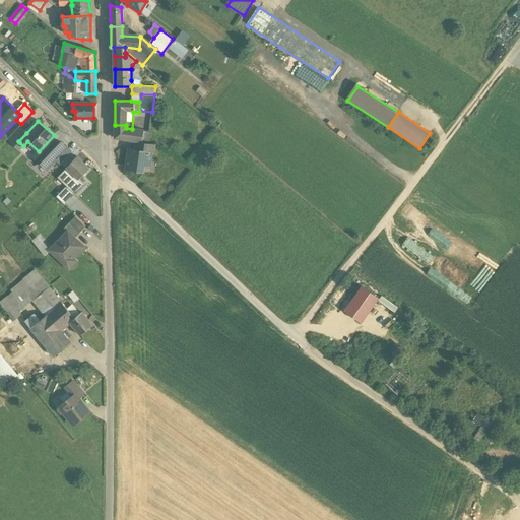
[(126,125),(115,125),(114,138),(140,142),(142,143),(144,131),(132,129),(126,128),(126,125)]
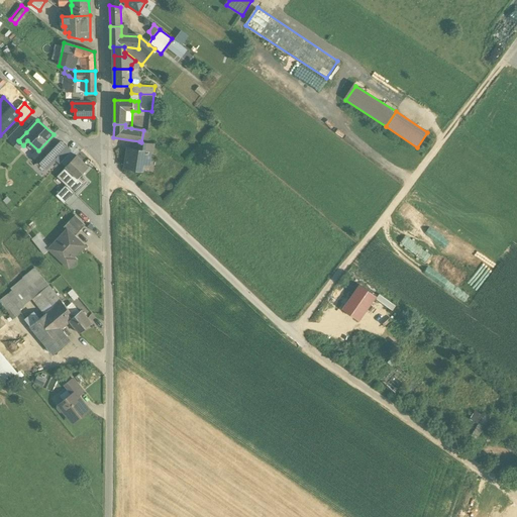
[(19,126),(7,138),(15,145),(19,141),(18,140),(26,132),(19,126)]
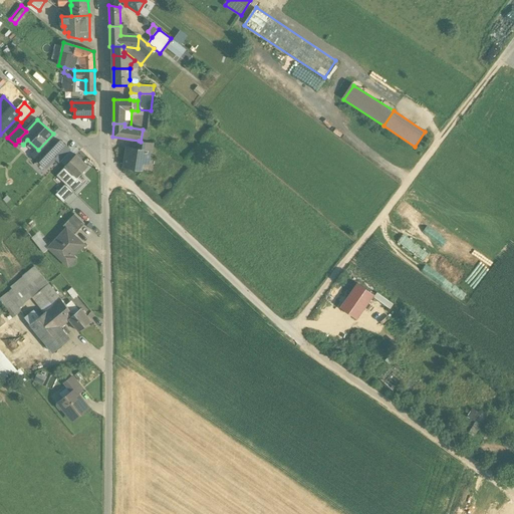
[(32,156),(45,169),(55,158),(66,146),(53,134),(38,150),(32,156)]
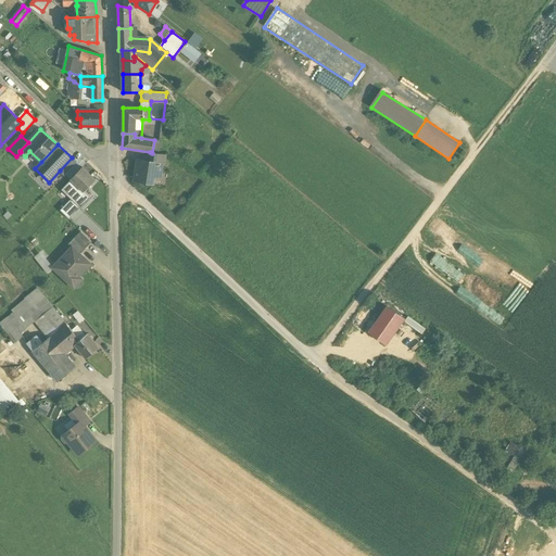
[(152,153),(150,152),(149,161),(149,162),(163,164),(165,155),(158,153),(152,153)]
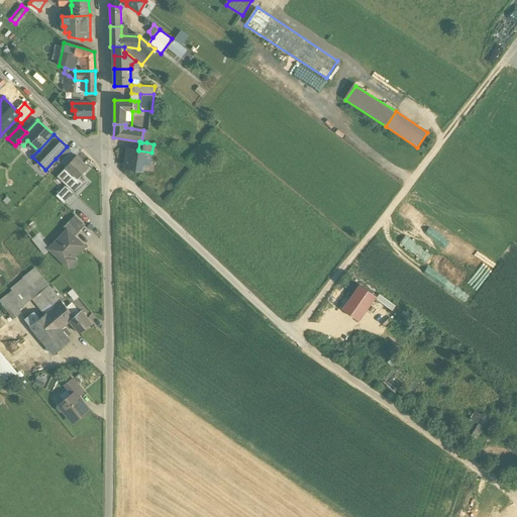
[(67,146),(56,159),(60,164),(72,151),(67,146)]
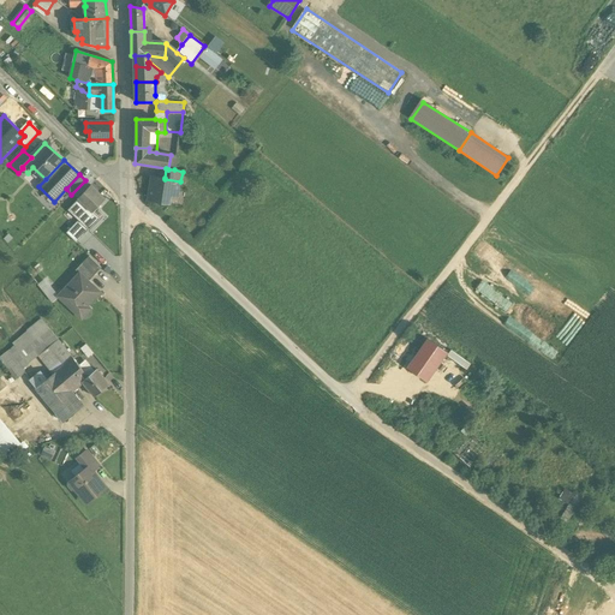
[(165,178),(153,175),(149,199),(169,203),(171,196),(178,197),(179,183),(180,183),(180,181),(165,179),(165,178)]
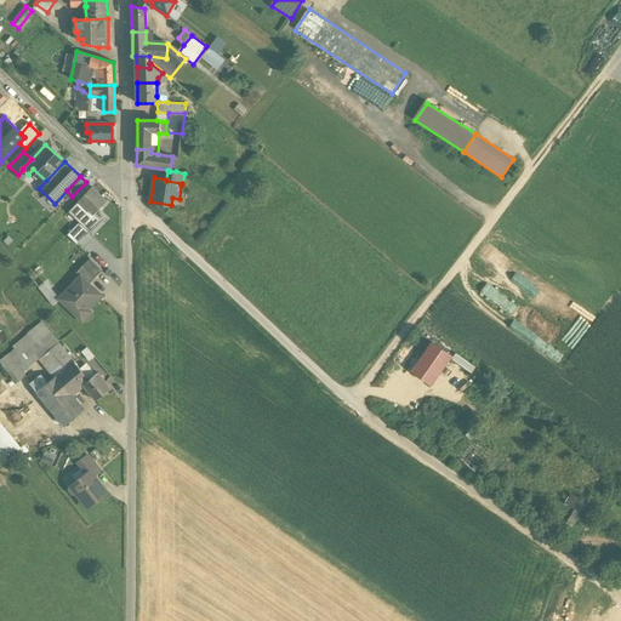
[(106,201),(92,187),(79,200),(79,201),(87,209),(93,215),(100,209),(106,201)]
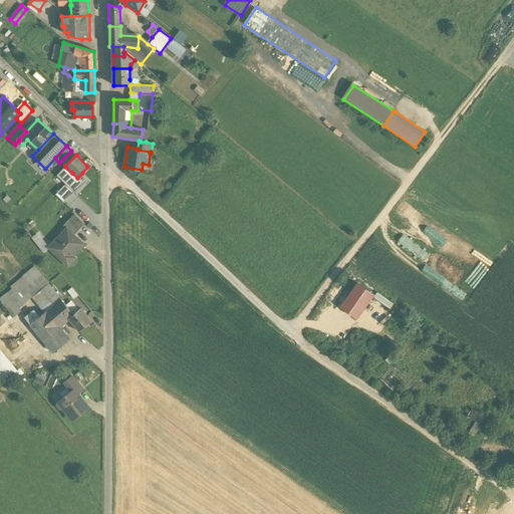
[(56,176),(65,184),(55,195),(63,203),(87,178),(82,173),(77,178),(72,173),(65,167),(56,176)]
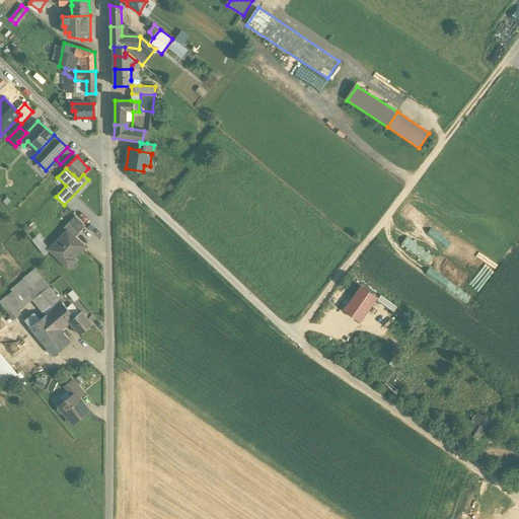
[(86,226),(75,216),(64,228),(67,230),(75,237),(86,226)]
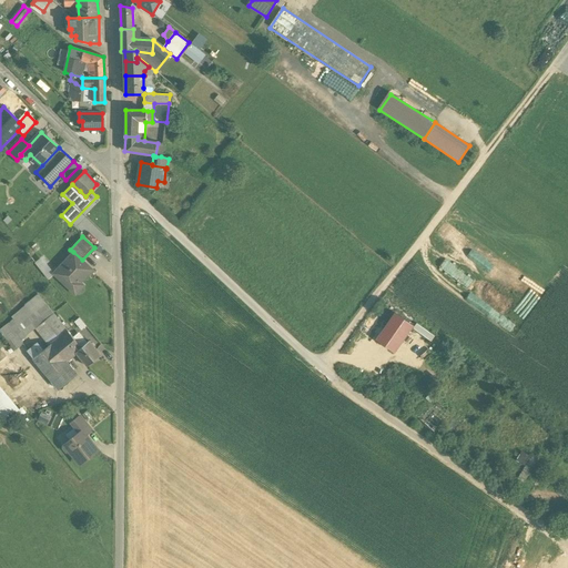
[(82,260),(73,252),(57,271),(63,277),(61,281),(75,294),(84,285),(81,282),(92,271),(81,261),(82,260)]
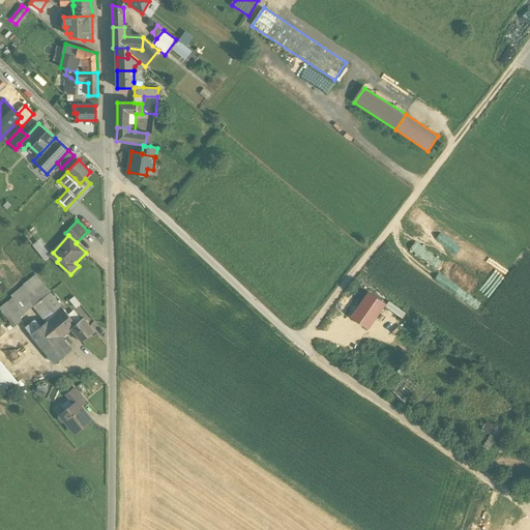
[(437,270),(442,262),(412,241),(407,248),(437,270)]
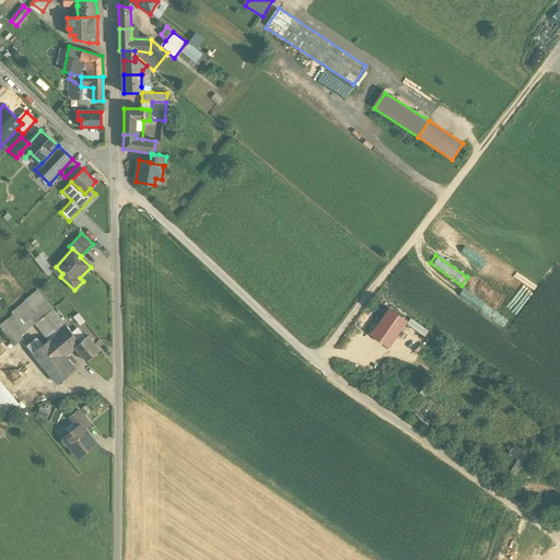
[(37,291),(25,302),(33,311),(45,300),(37,291)]
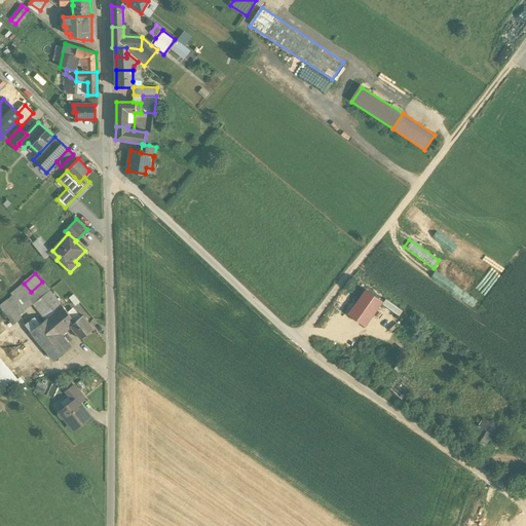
[(63,306),(42,282),(31,292),(11,307),(17,315),(33,304),(45,320),(46,320),(63,306)]
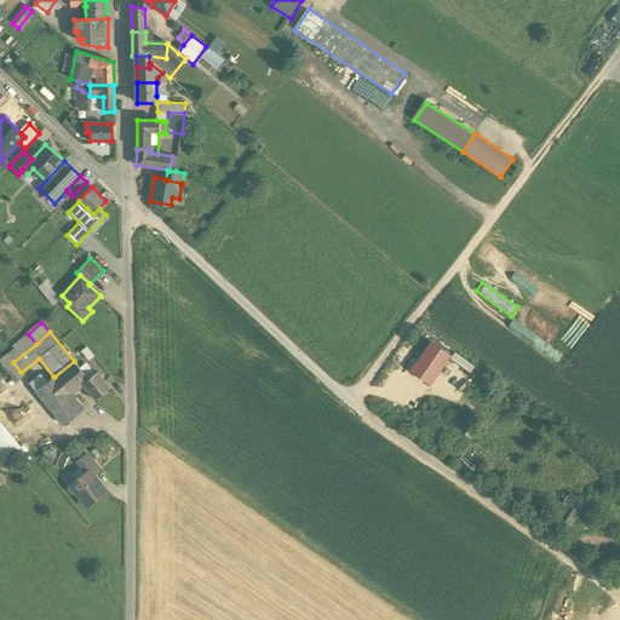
[(36,344),(28,334),(12,346),(15,349),(0,360),(0,362),(5,369),(13,362),(36,344)]
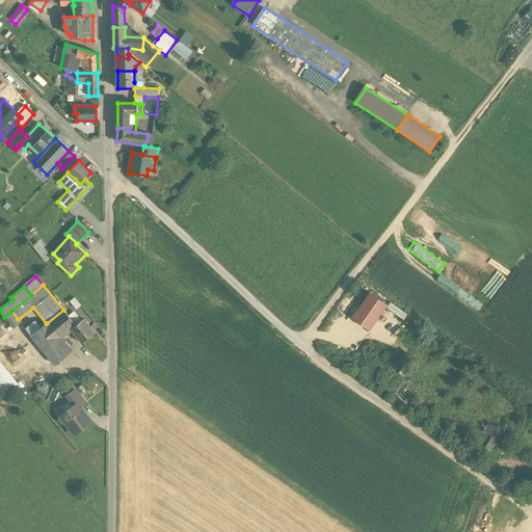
[(387,306),(370,294),(363,303),(361,304),(363,306),(353,319),(369,329),(387,306)]
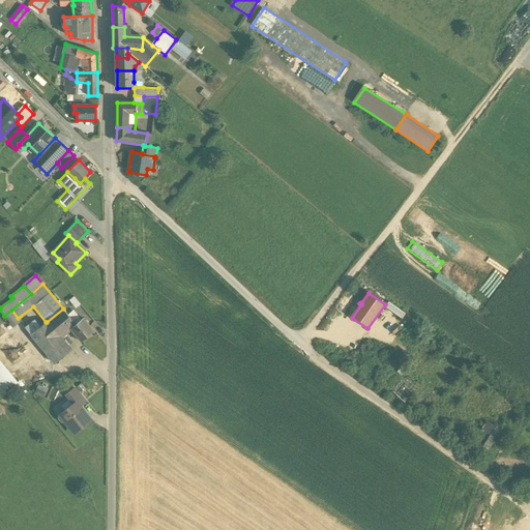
[(471,300),(490,312),(493,306),(474,294),(471,300)]
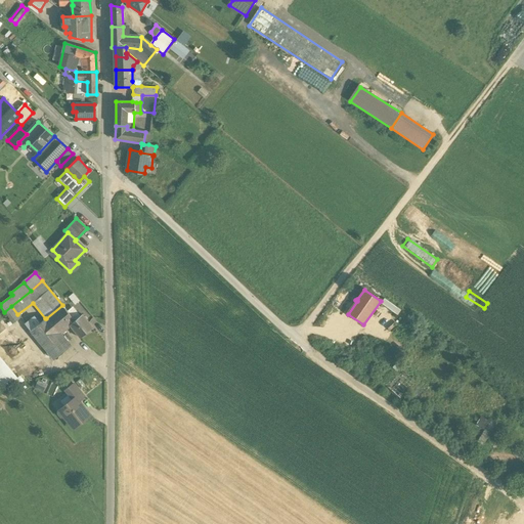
[(384,299),(381,304),(398,313),(401,308),(384,299)]
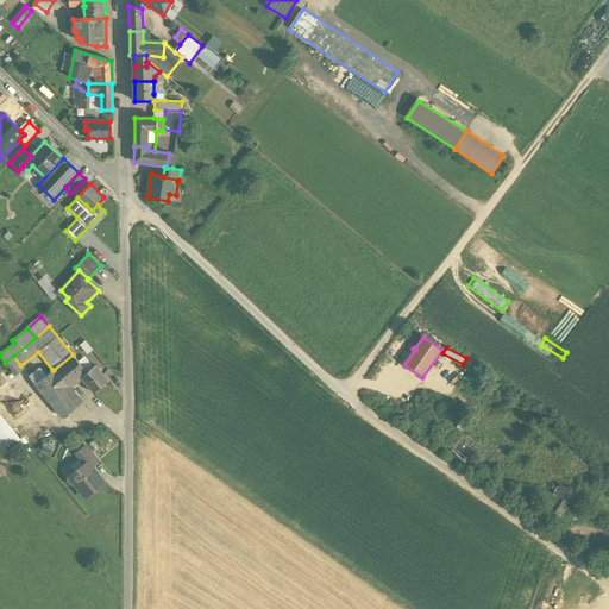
[(87,372),(73,355),(54,370),(69,388),(81,378),(87,372)]
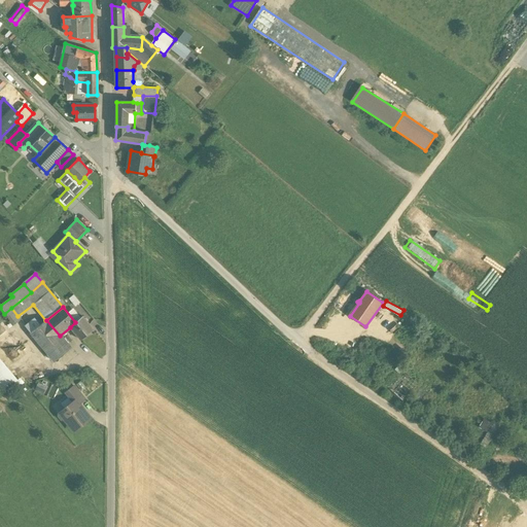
[(18,316),(11,308),(4,314),(13,325),(21,320),(18,316)]
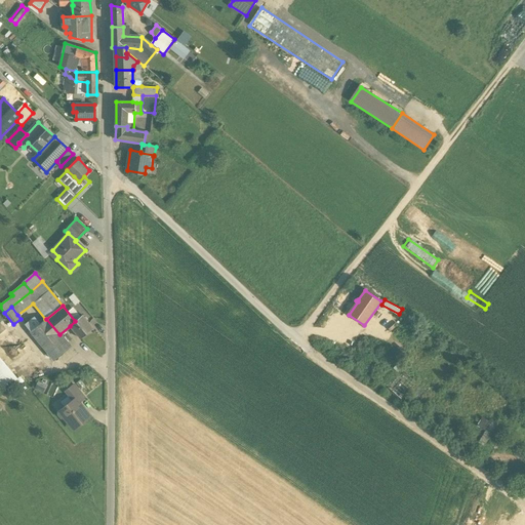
[(93,328),(82,315),(75,321),(70,326),(80,339),(93,328)]
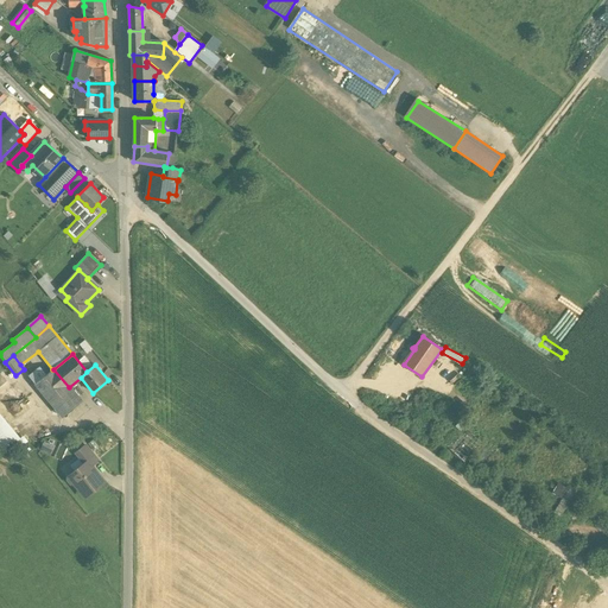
[(69,387),(54,369),(52,369),(45,377),(36,384),(63,417),(81,403),(69,387)]
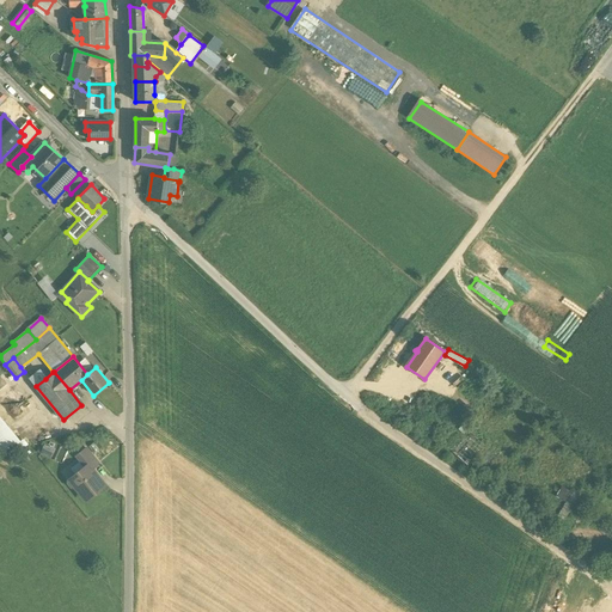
[(38,373),(30,379),(36,386),(46,379),(42,374),(40,373),(38,373)]
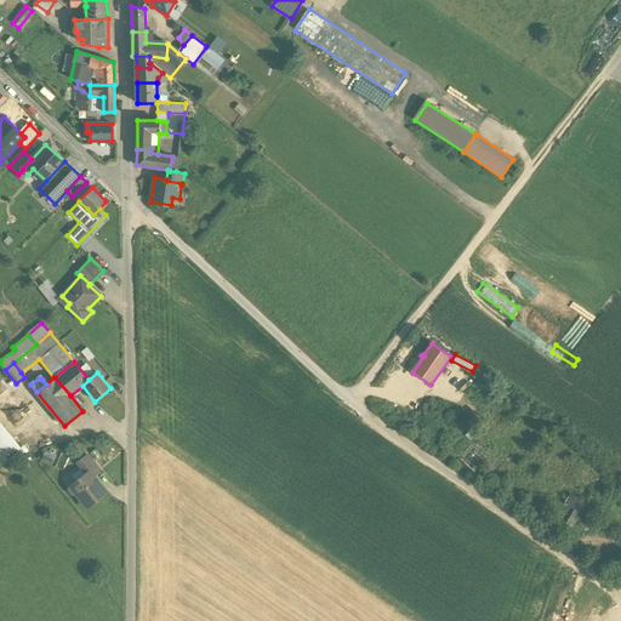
[(17,451),(0,429),(0,455),(5,461),(17,451)]
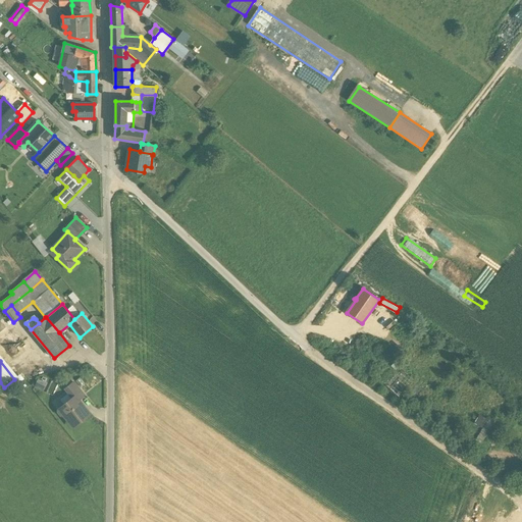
[(84,396),(73,383),(65,389),(73,400),(76,398),(79,400),(84,396)]
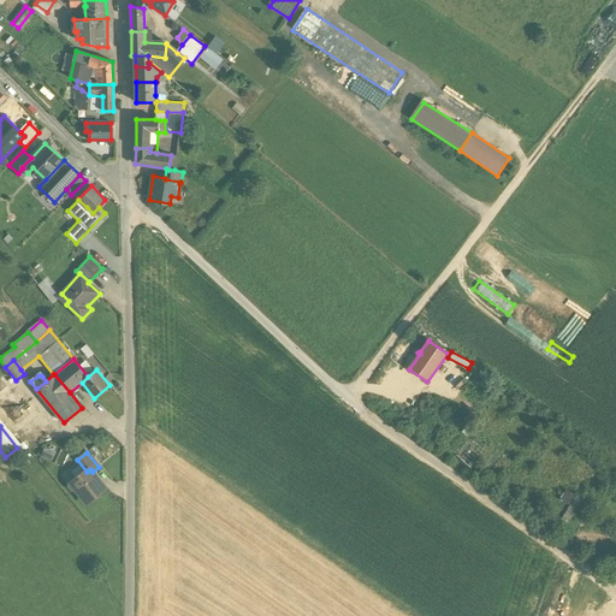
[(60,468),(64,460),(52,455),(48,463),(60,468)]
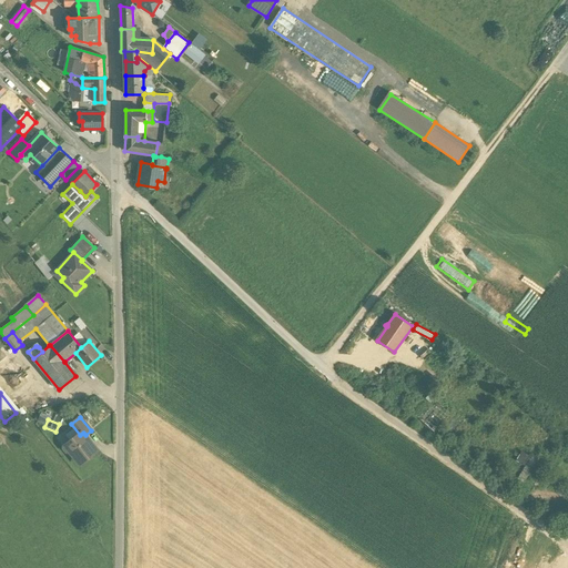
[(85,435),(83,433),(80,435),(71,442),(68,442),(64,444),(64,448),(67,450),(70,452),(80,463),(97,449),(85,435)]
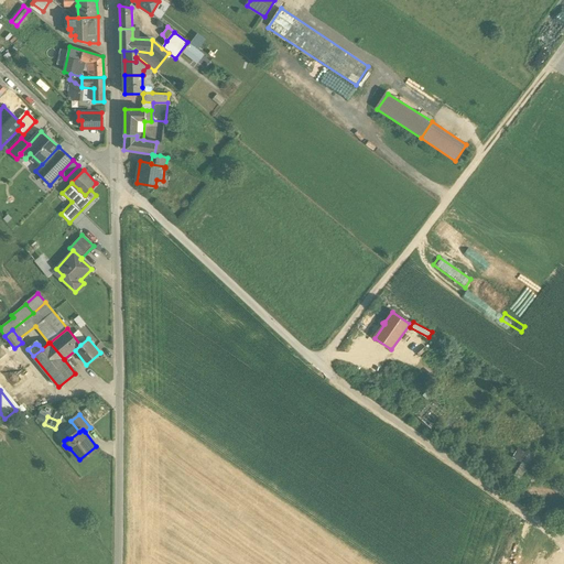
[(518,447),(512,458),(521,463),(518,470),(525,474),(533,455),(518,447)]
